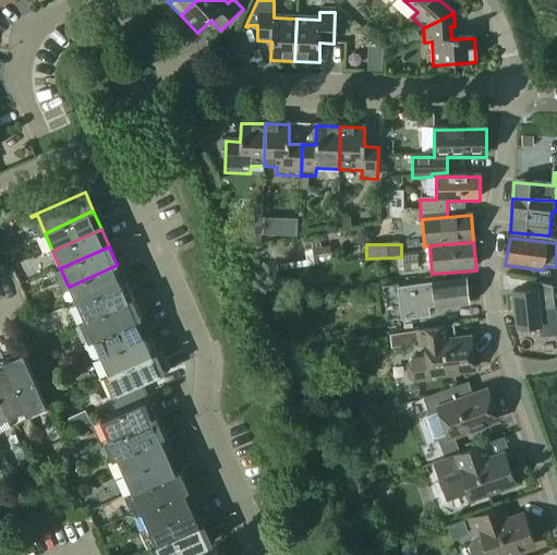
[(76,305),(125,284),(117,265),(69,287),(76,305)]
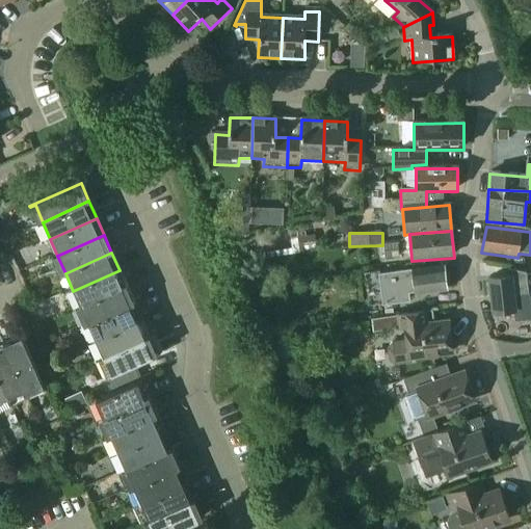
[(447,292),(444,267),(378,275),(382,306),(409,302),(408,294),(414,294),(415,296),(447,292)]
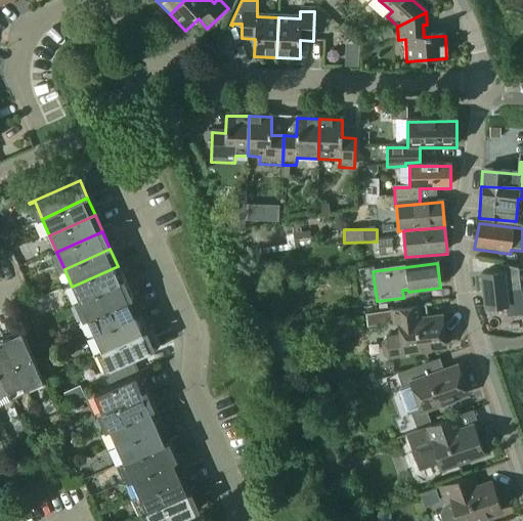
[(80,303),(125,283),(118,266),(72,287),(80,303)]
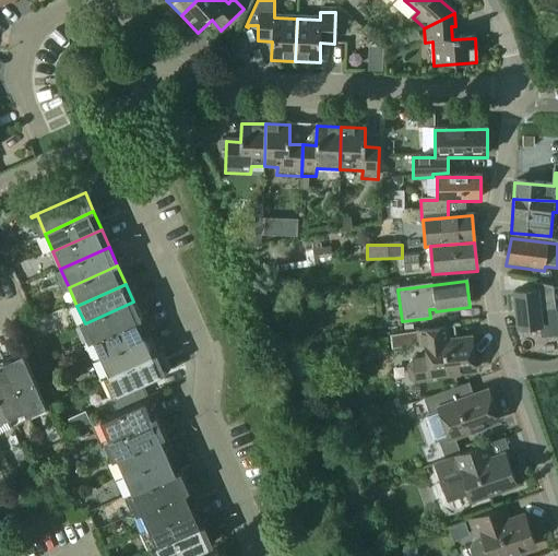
[(553,287),(535,284),(536,291),(513,294),(518,331),(542,328),(539,311),(555,309),(553,287)]
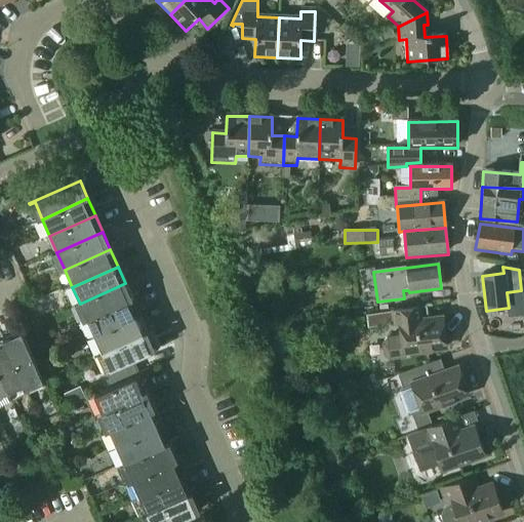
[(132,299),(125,283),(80,304),(87,320),(132,299)]
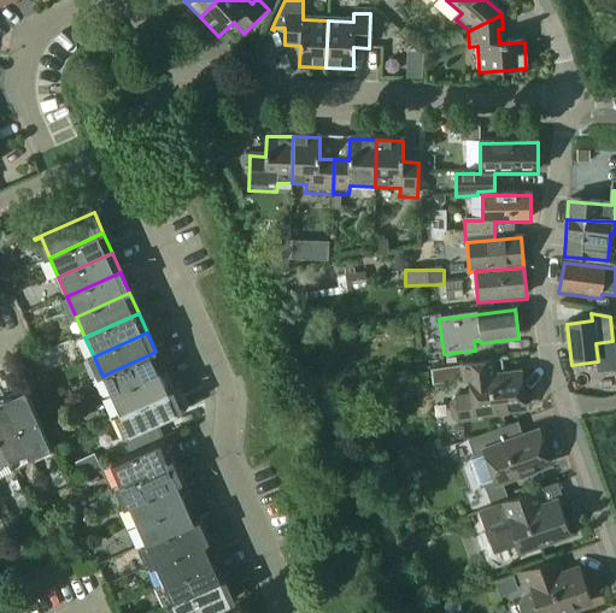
[(165,372),(156,352),(103,376),(111,396),(165,372)]
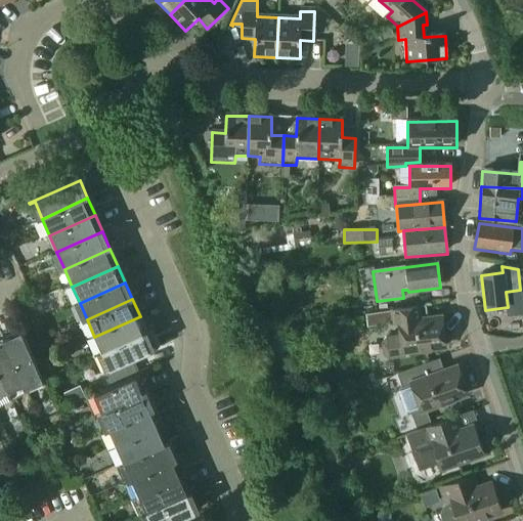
[(423,320),(422,308),(391,312),(393,327),(399,326),(400,335),(385,337),(380,343),(382,355),(388,360),(403,358),(402,354),(445,349),(442,317),(423,320)]
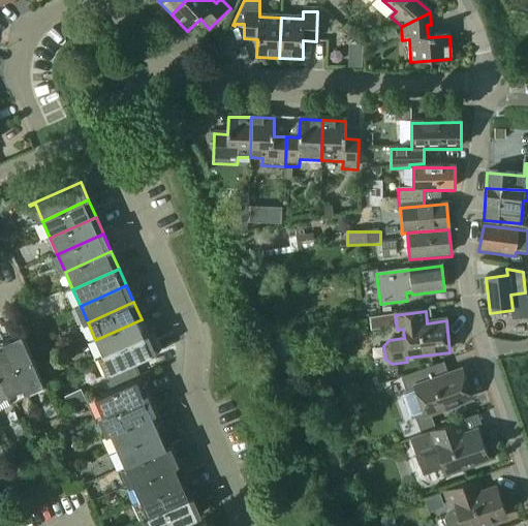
[(149,337),(142,319),(95,340),(103,357),(149,337)]
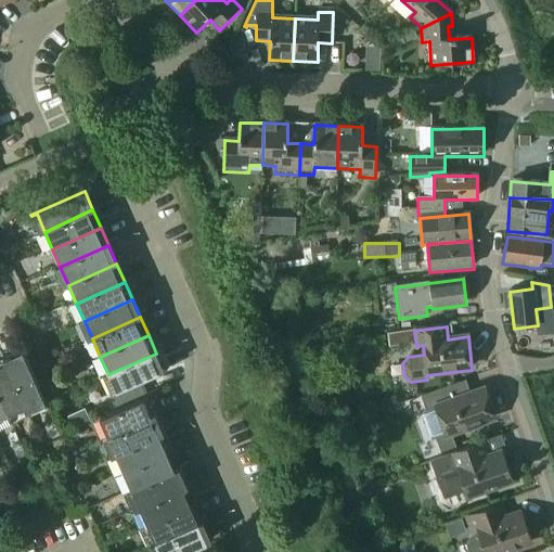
[(46,405),(23,352),(4,360),(25,408),(41,400),(43,406),(46,405)]
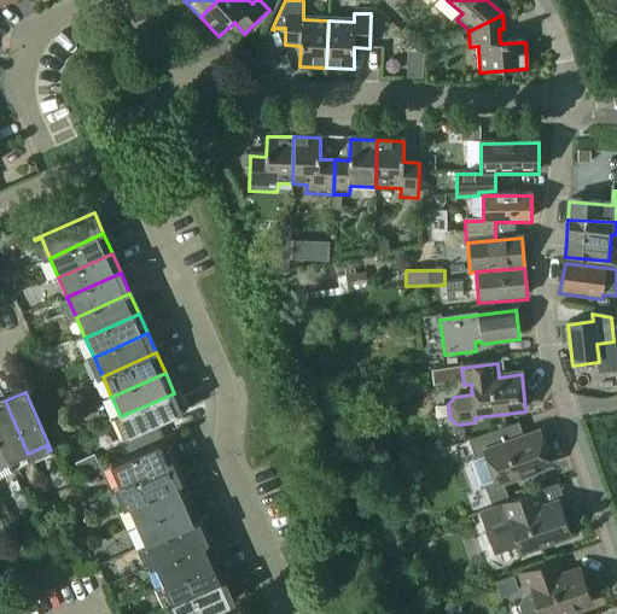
[(184,413),(174,393),(121,416),(128,434),(123,437),(124,439),(132,457),(164,443),(156,425),(184,413)]
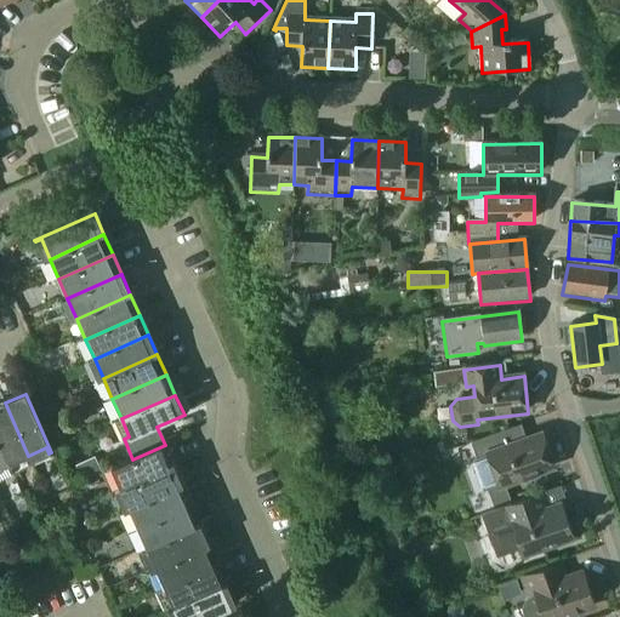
[(28,456),(5,403),(0,405),(0,447),(7,466),(28,456)]
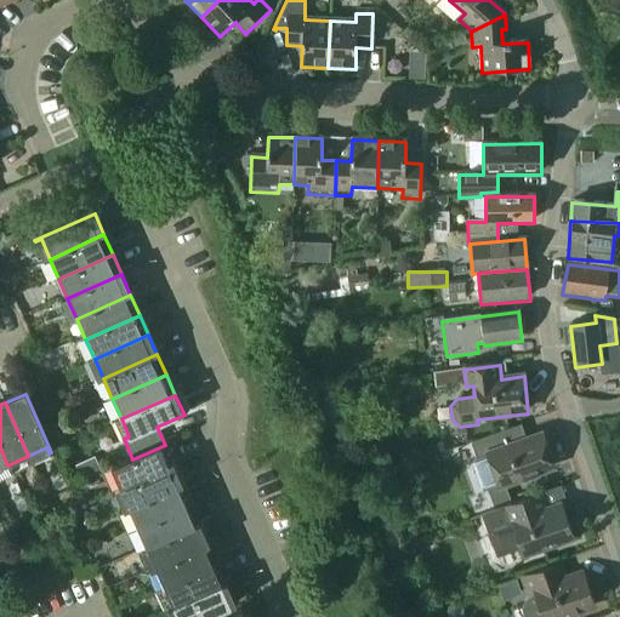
[(505,487),(555,470),(542,435),(519,443),(515,429),(470,445),(476,461),(473,462),(471,466),(481,491),(484,492),(488,492),(494,508),(510,503),(505,487)]
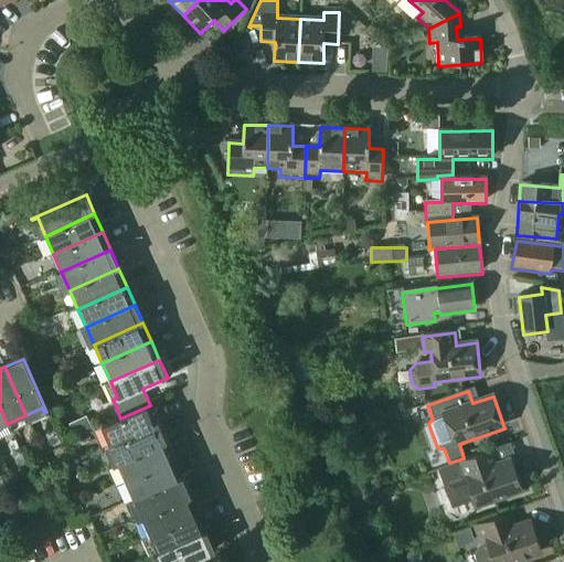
[(107,447),(159,424),(150,405),(120,419),(97,428),(97,431),(99,430),(107,447)]
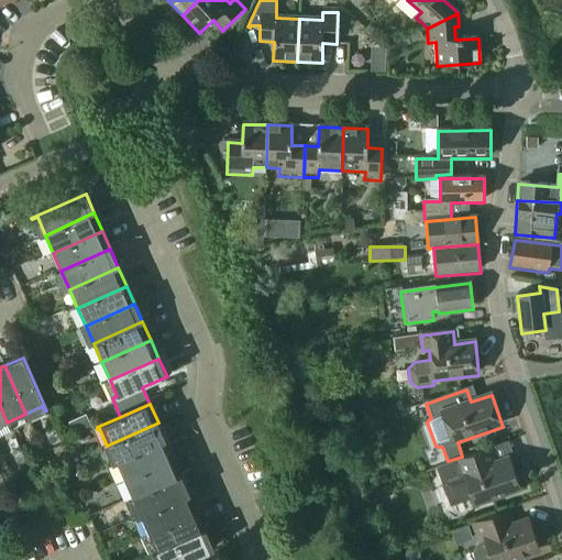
[(166,441),(158,423),(107,446),(114,464),(166,441)]
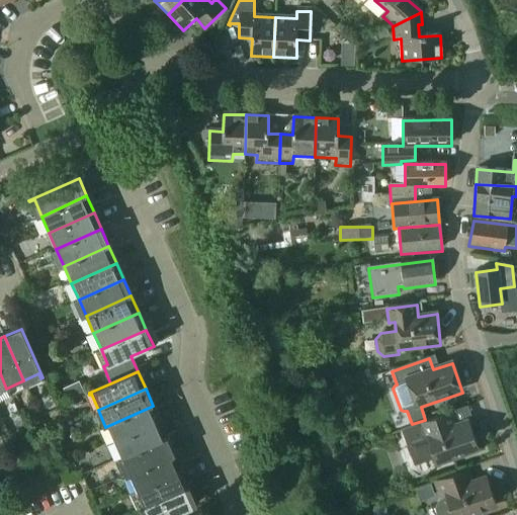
[(112,443),(160,422),(153,406),(105,427),(112,443)]
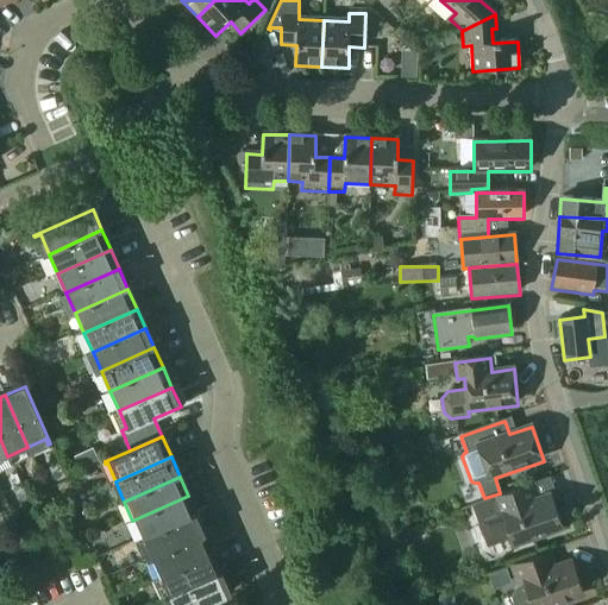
[(527,489),(491,500),(474,508),(488,547),(511,539),(514,547),(562,530),(550,496),(532,502),(527,489)]
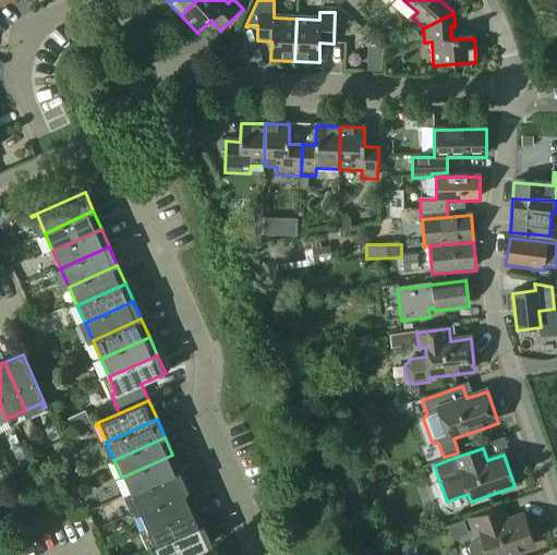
[(130,495),(181,472),(172,455),(121,478),(130,495)]
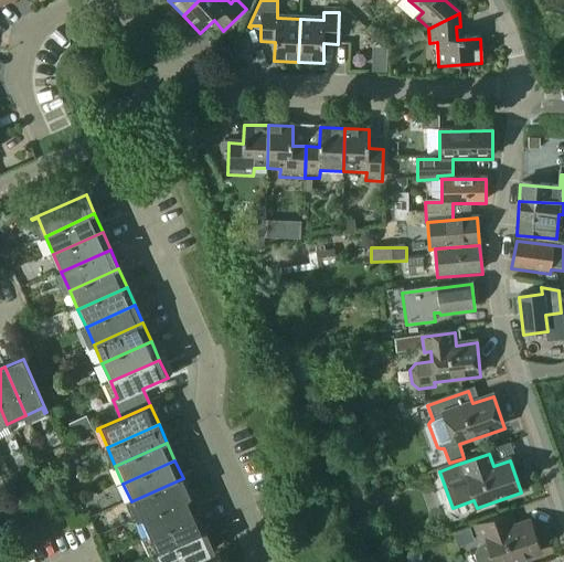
[(139,520),(191,497),(183,478),(131,501),(139,520)]
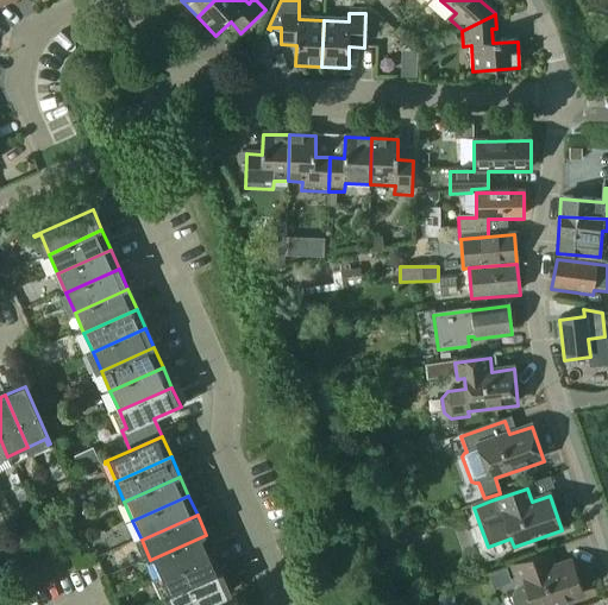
[(215,555),(206,535),(150,560),(160,580),(215,555)]
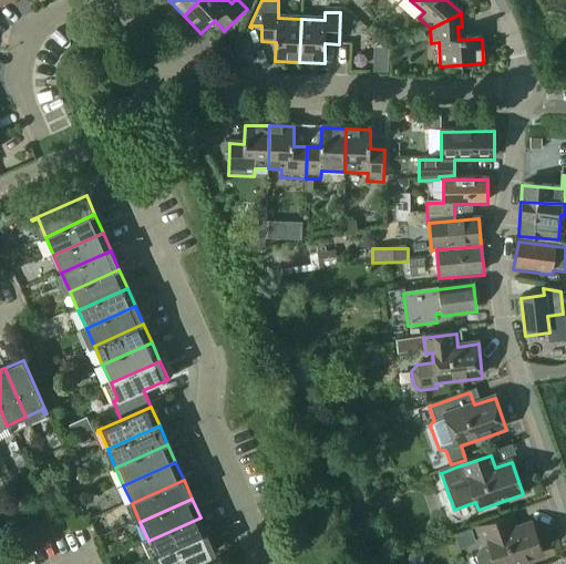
[(156,559),(208,535),(201,518),(148,541),(156,559)]
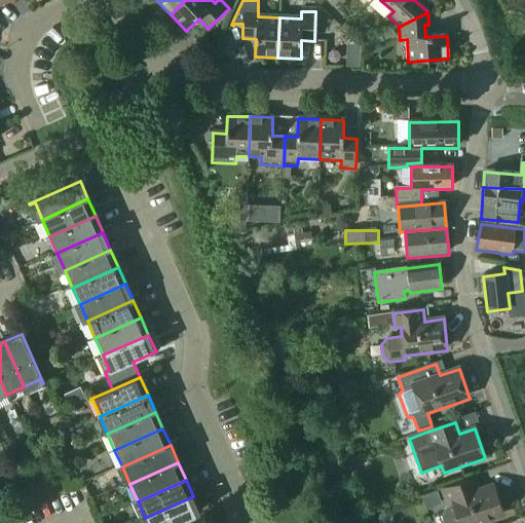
[(485,522),(503,516),(493,487),(474,494),(470,482),(441,492),(447,507),(453,505),(454,508),(450,509),(447,511),(445,514),(444,516),(443,519),(444,522),(485,522)]
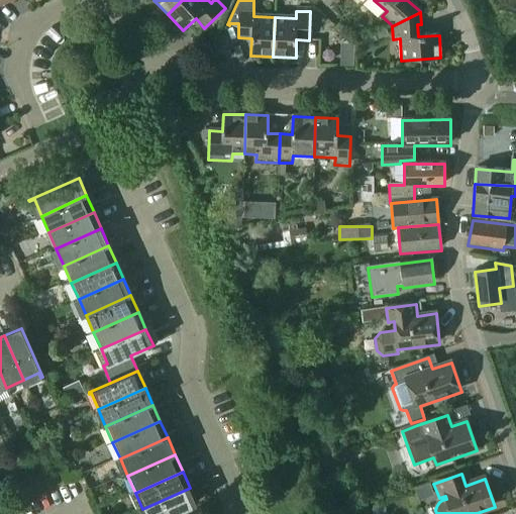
[(177,513),(197,505),(190,488),(142,509),(144,513),(177,513)]
